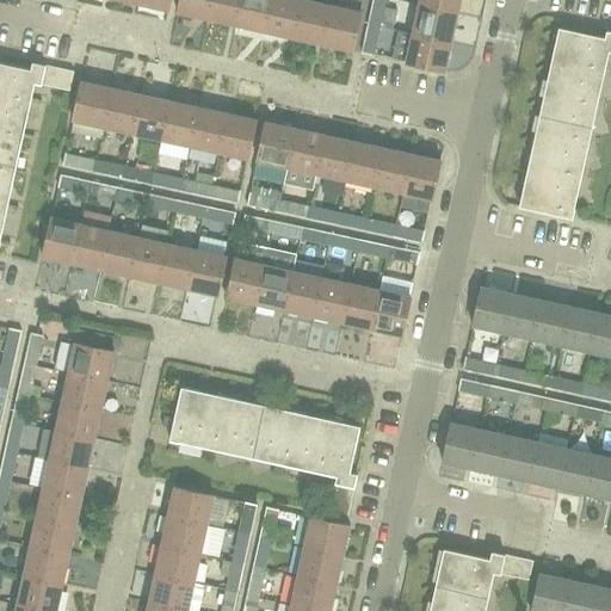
[(139,0),(139,5),(168,12),(170,0),(139,0)]
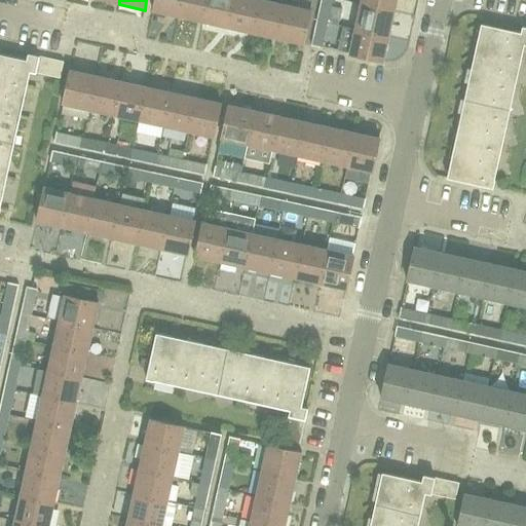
[(178,17),(182,0),(155,0),(153,11),(178,17)]
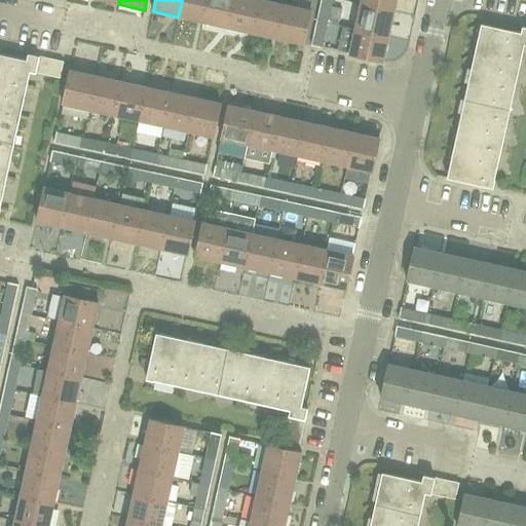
[(203,23),(208,0),(182,0),(178,17),(203,23)]
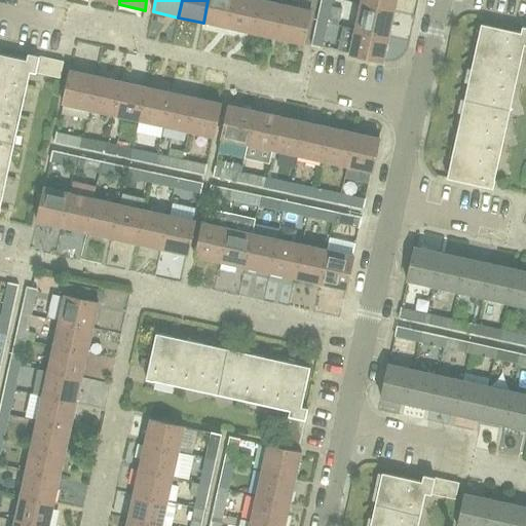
[(228,29),(233,0),(208,0),(203,23),(228,29)]
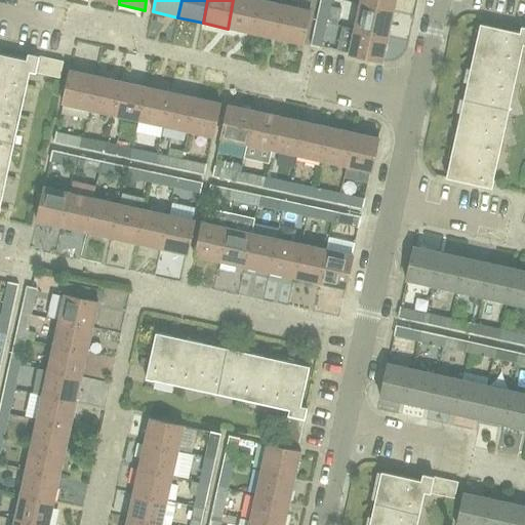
[(233,0),(228,29),(252,34),(259,0),(233,0)]
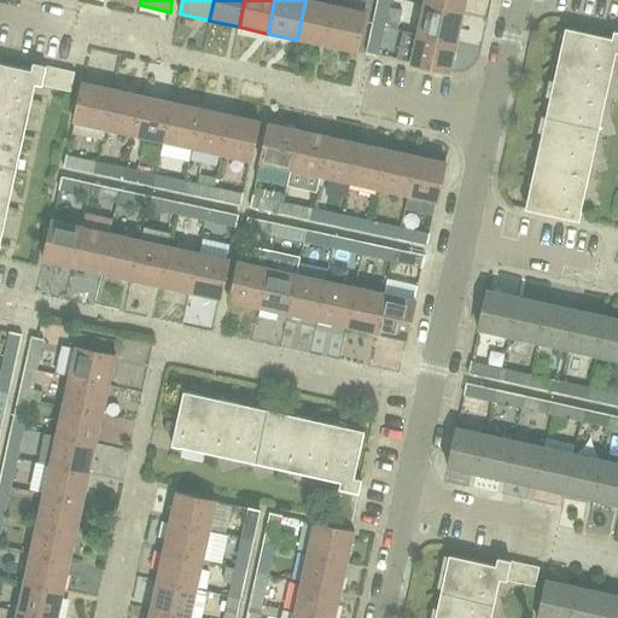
[(305,0),(297,40),(326,46),(336,5),(313,0),(305,0)]
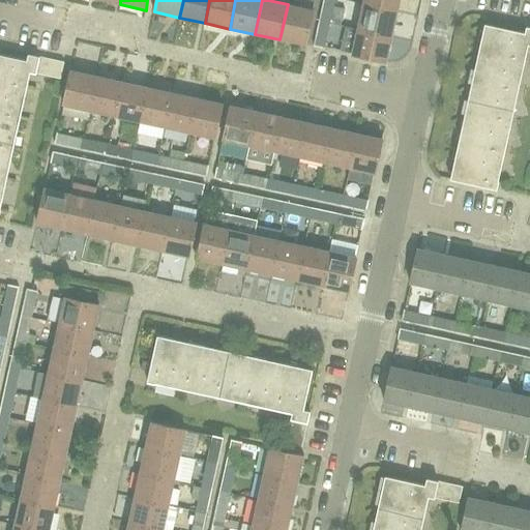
[(323,0),(319,21),(329,24),(333,6),(334,0),(323,0)]
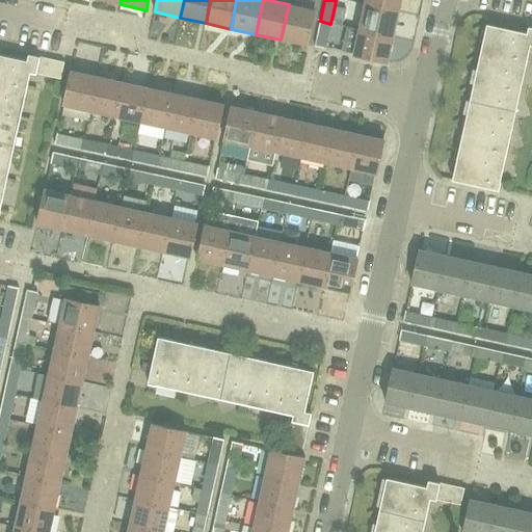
[(401,0),(364,0),(364,4),(399,12),(401,0)]
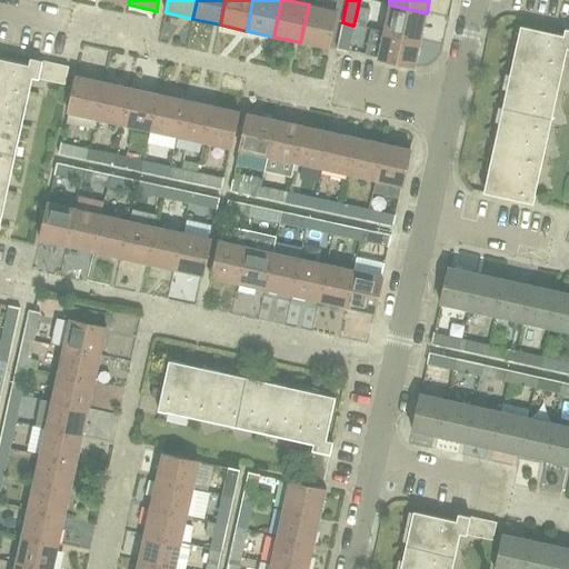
[(300,42),(328,49),(337,11),(309,5),(300,42)]
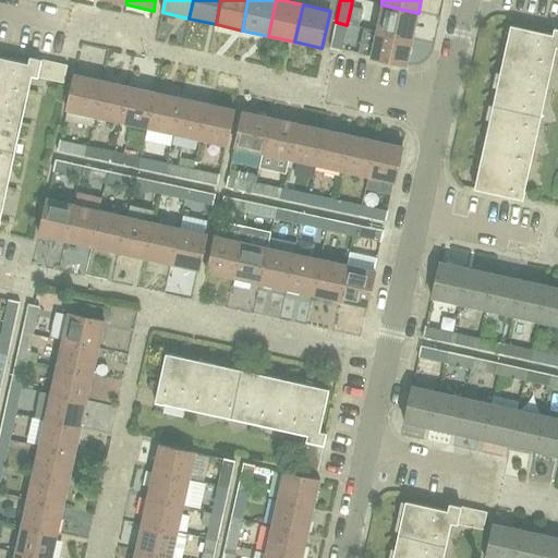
[(419,13),(381,4),(376,31),(413,39),(419,13)]
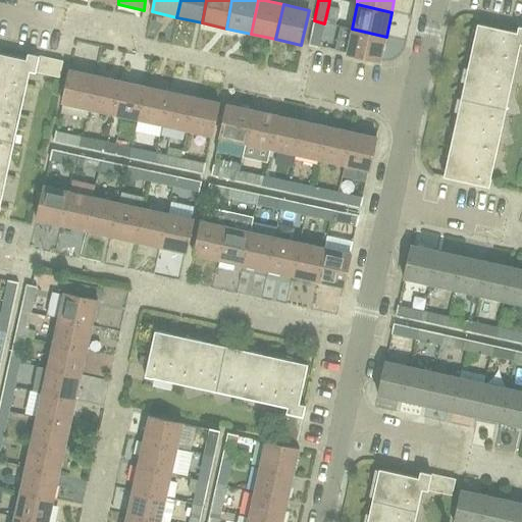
[(319,47),(324,23),(314,20),(309,45),(319,48),(319,47)]
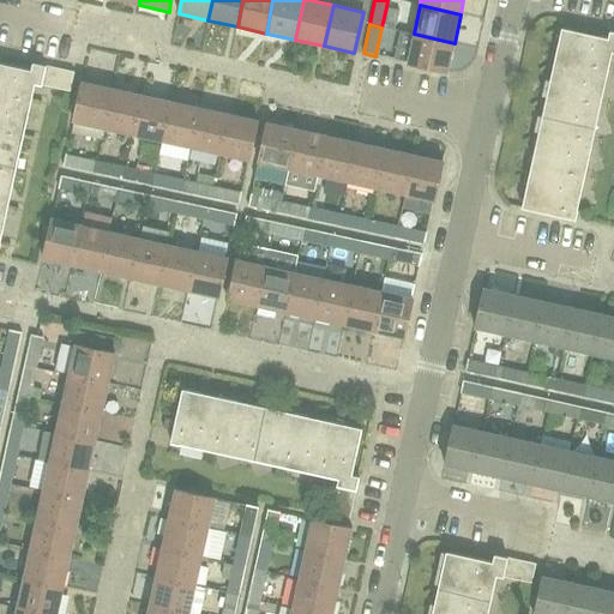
[(603,66),(609,38),(561,29),(561,30),(567,31),(564,46),(558,44),(553,66),(559,67),(557,82),(551,80),(546,102),(552,103),(548,118),(542,115),(537,137),(543,138),(541,152),(535,151),(530,173),(536,174),(533,188),(527,187),(522,208),(576,220),(578,210),(572,209),(577,184),(583,185),(585,174),(579,173),(585,148),(590,149),(593,139),(588,138),(594,112),(599,113),(601,103),(595,102),(601,77),(606,78),(608,67),(603,66)]
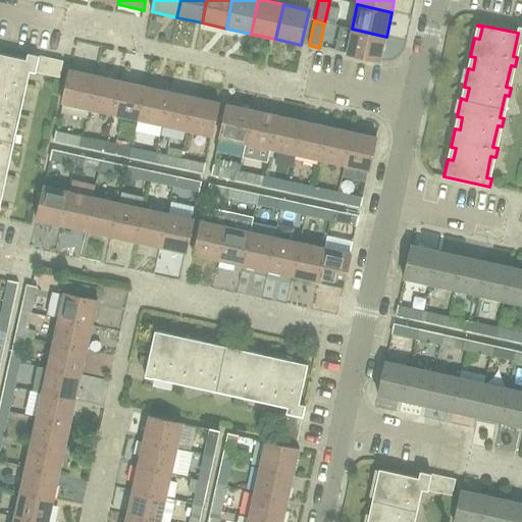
[(346,54),(380,62),(386,37),(352,29),(346,54)]
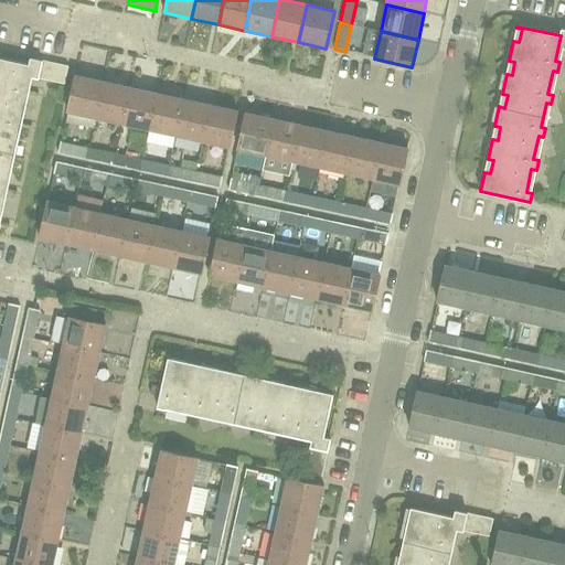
[(0,225),(1,223),(0,222),(0,200),(0,198),(6,199),(7,190),(2,189),(8,166),(12,167),(14,157),(10,156),(14,132),(20,134),(22,125),(17,124),(22,99),(27,100),(29,92),(24,91),(30,65),(0,59),(0,225)]
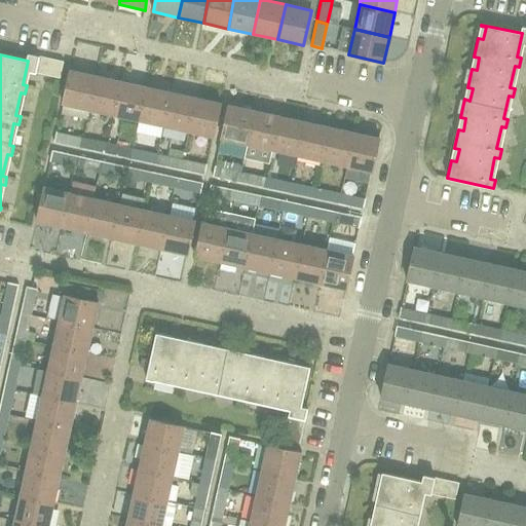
[(38,57),(35,73),(36,73),(60,78),(64,64),(64,62),(39,57),(38,57)]
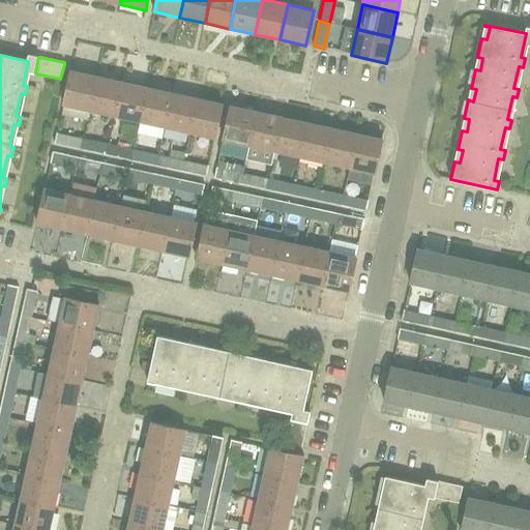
[(96,76),(70,70),(63,106),(89,111),(96,76)]
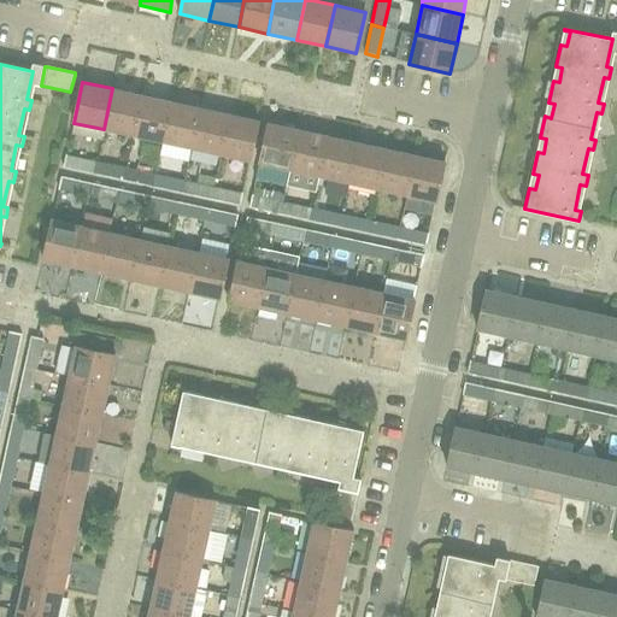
[(141,94),(112,88),(104,129),(133,136),(141,94)]
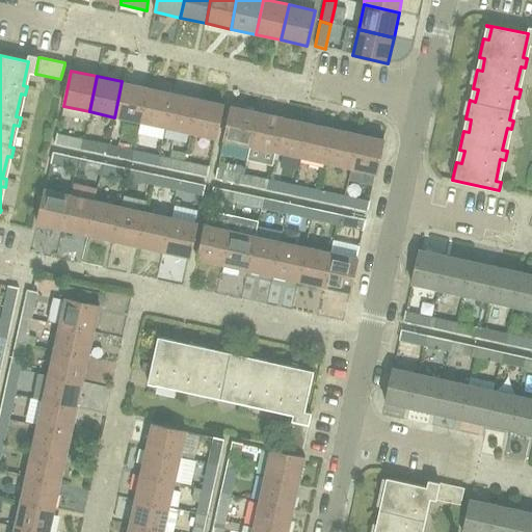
[(122,81),(114,117),(139,123),(148,87),(122,81)]
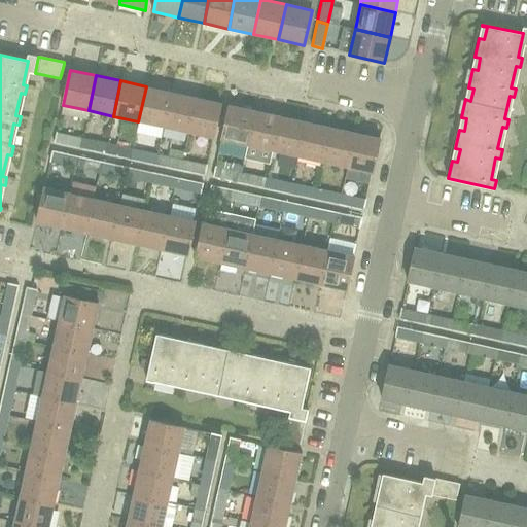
[(163,127),(171,92),(146,86),(138,121),(163,127)]
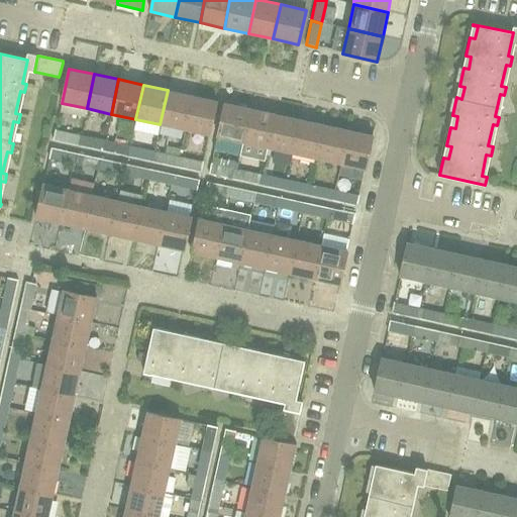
[(185,130),(192,95),(168,90),(160,124),(185,130)]
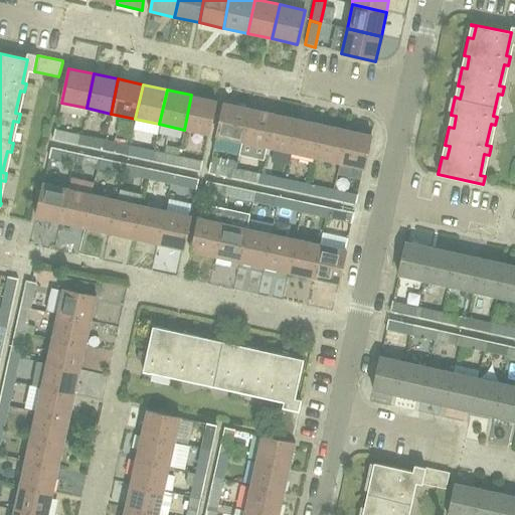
[(216,101),(191,95),(184,130),(208,135),(216,101)]
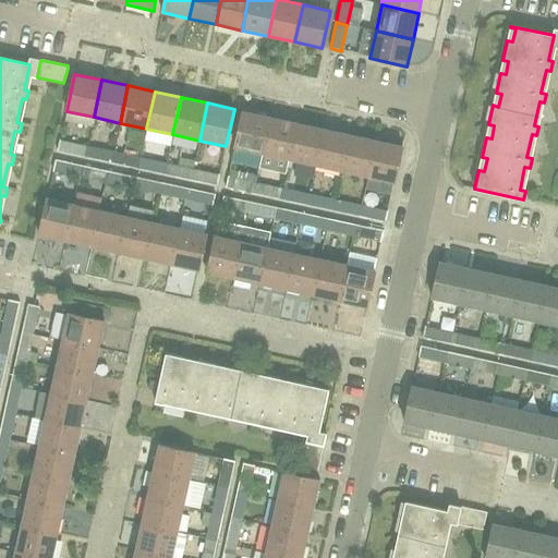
[(243,111),(234,148),(262,154),(270,117),(243,111)]
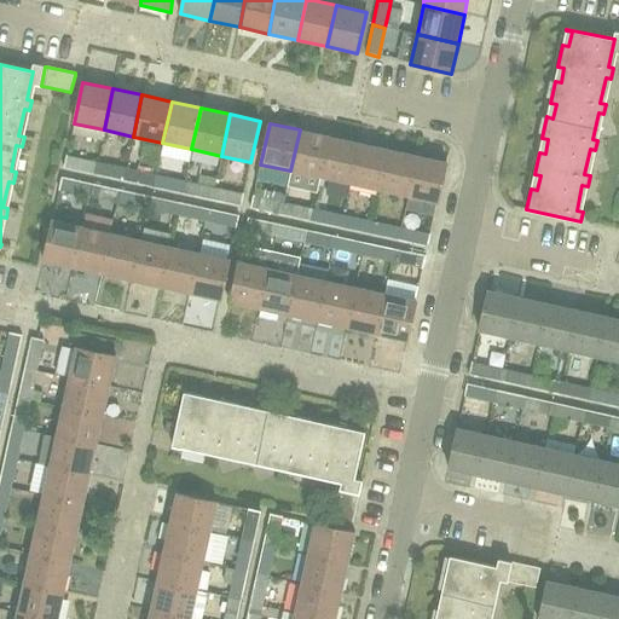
[(319,178),(329,136),(300,129),(290,171),(319,178)]
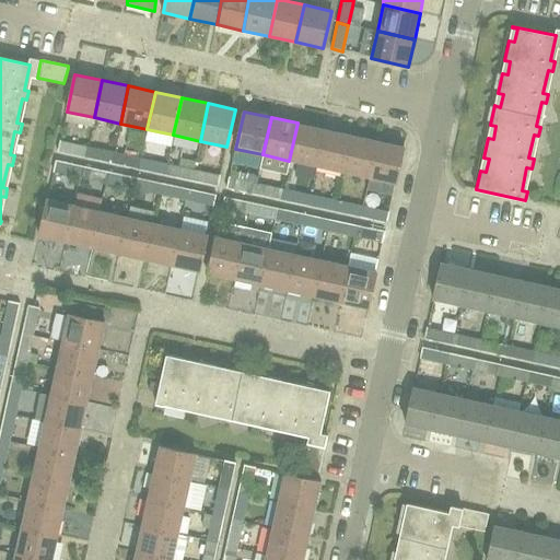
[(315,166),(324,129),(298,123),(289,161),(315,166)]
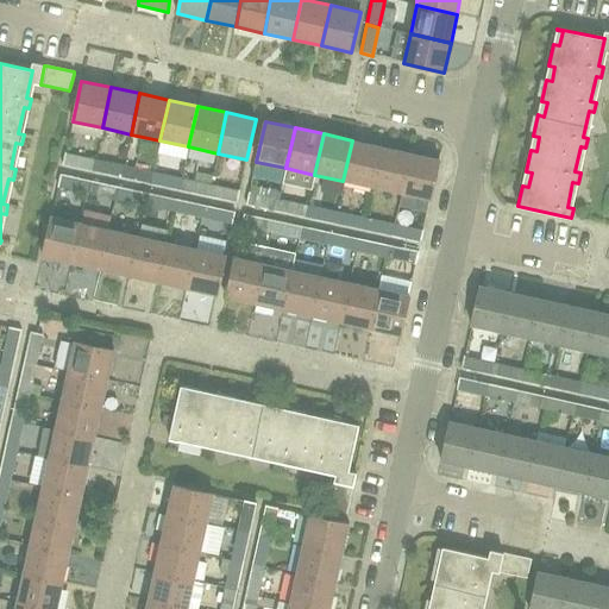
[(352,140),(343,181),(372,187),(381,146),(352,140)]
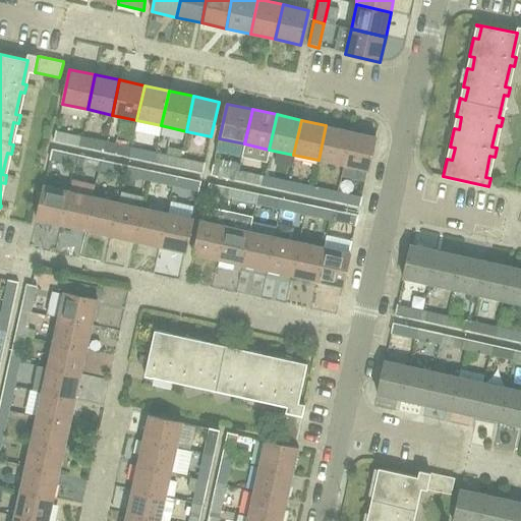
[(343,165),(350,130),(326,125),(319,160),(343,165)]
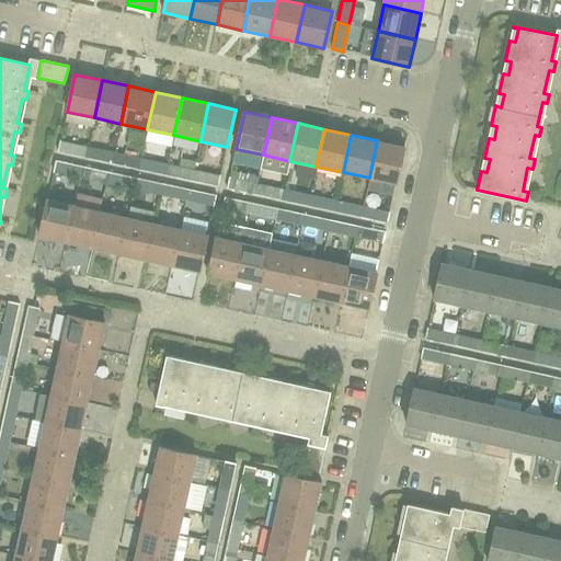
[(369,178),(397,184),(404,147),(377,140),(369,178)]
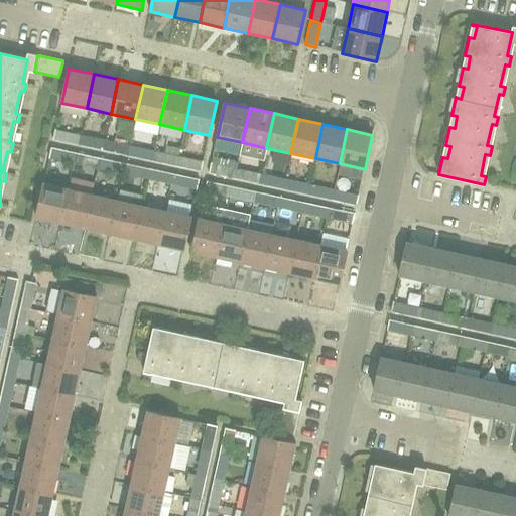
[(78,146),(81,135),(55,130),(53,140),(78,146)]
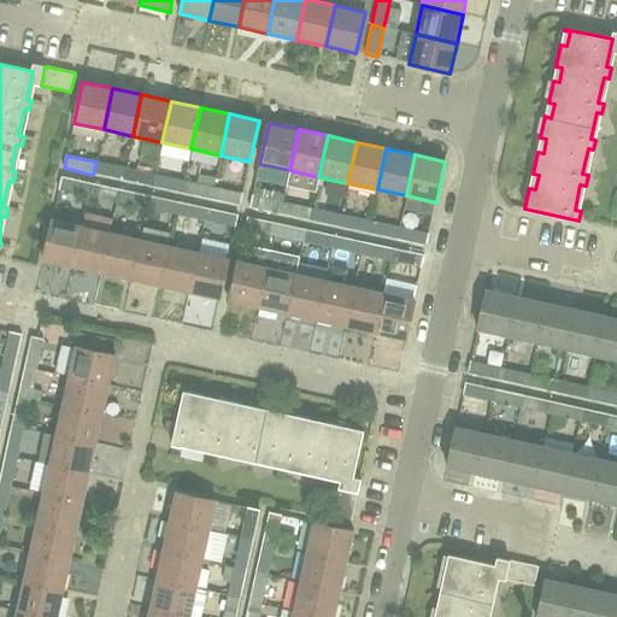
[(123,181),(125,169),(97,162),(93,175),(123,181)]
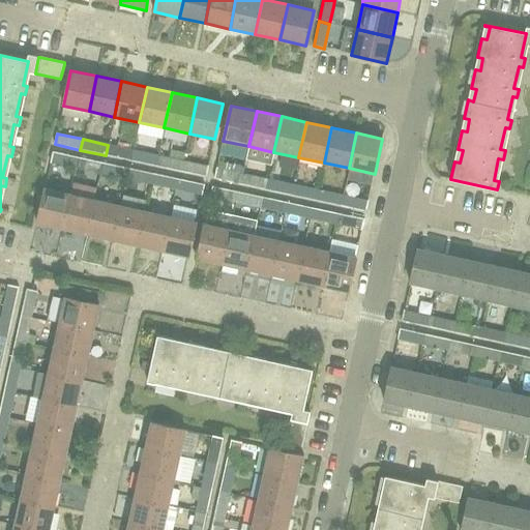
[(130,160),(133,150),(108,145),(106,155),(130,160)]
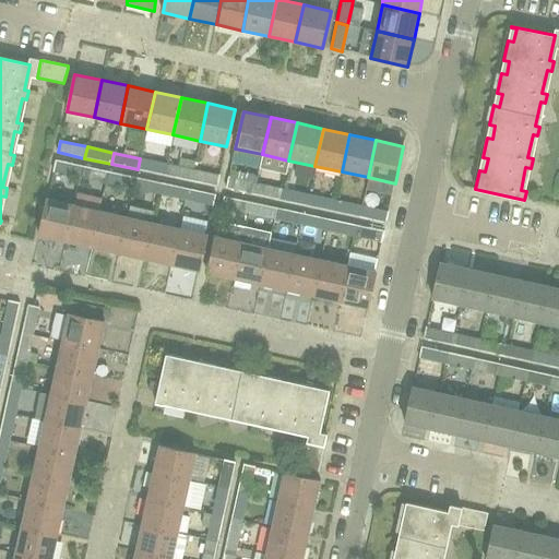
[(164,175),(166,164),(140,158),(138,169),(164,175)]
